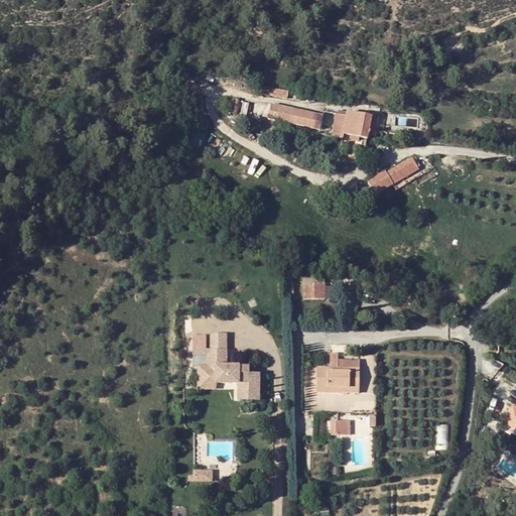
[(268,86),(266,93),(287,98),(289,91),(268,86)]
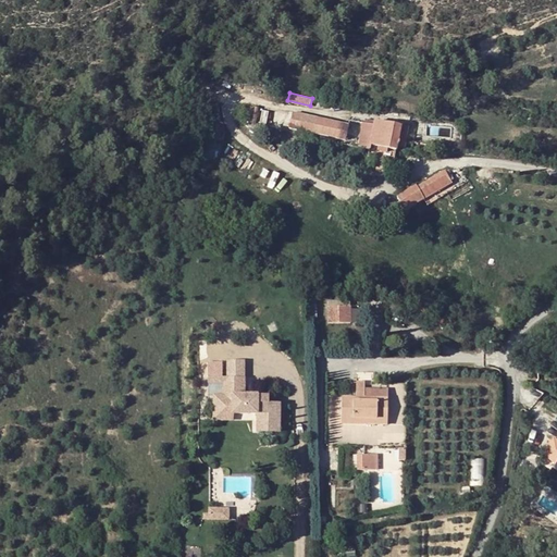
[(256,106),(250,119),(264,125),(270,112),(256,106)]
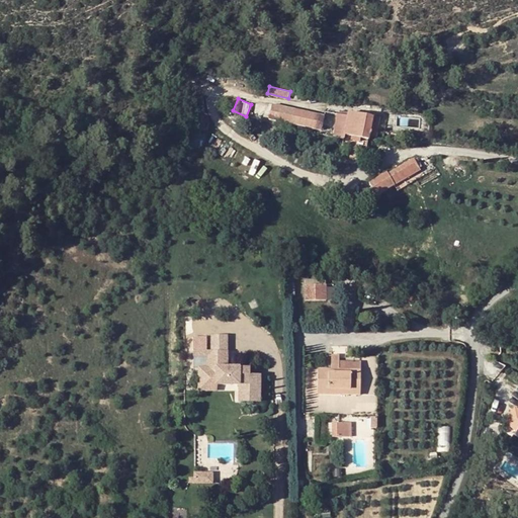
[(271,104),(268,118),(321,131),(325,116),(271,104)]
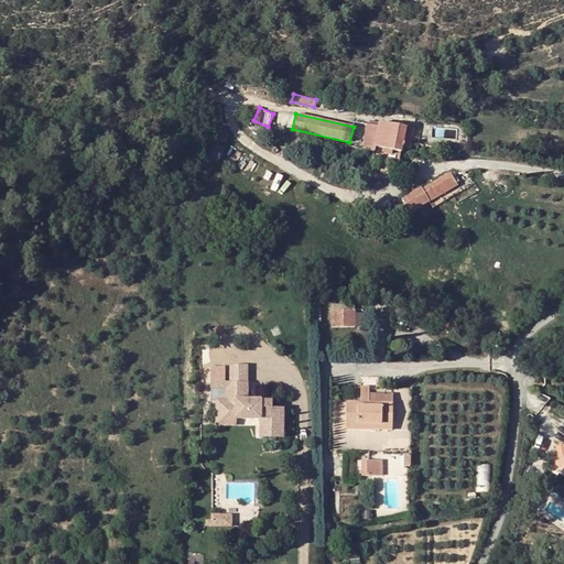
[(384,149),(393,150),(402,151),(402,149),(411,150),(414,129),(379,123),(378,127),(366,125),(362,150),(375,152),(376,148),(384,149)]
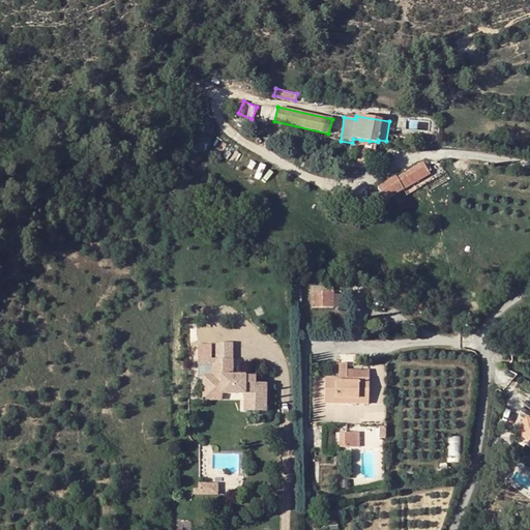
[(193,131),(193,140),(205,141),(205,133),(193,131)]
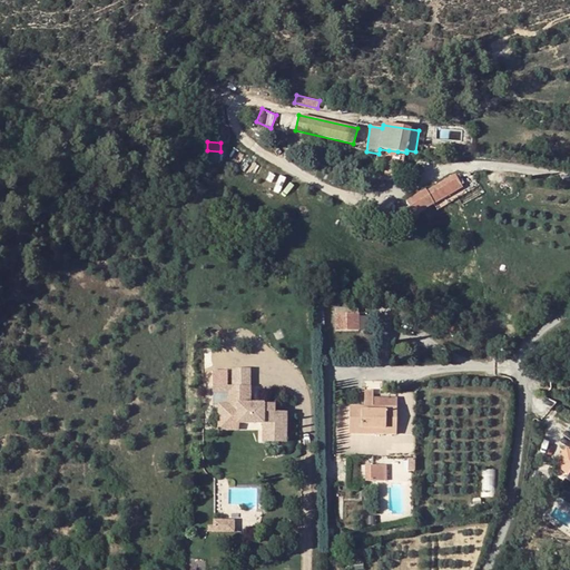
[(429,195),(433,204),(462,187),(457,178),(429,195)]
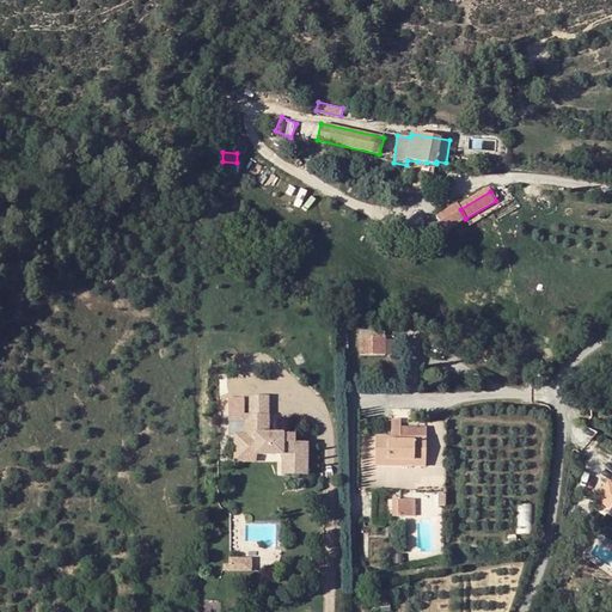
[(439,221),(445,231),(465,219),(460,209),(457,203),(436,216),(439,221)]
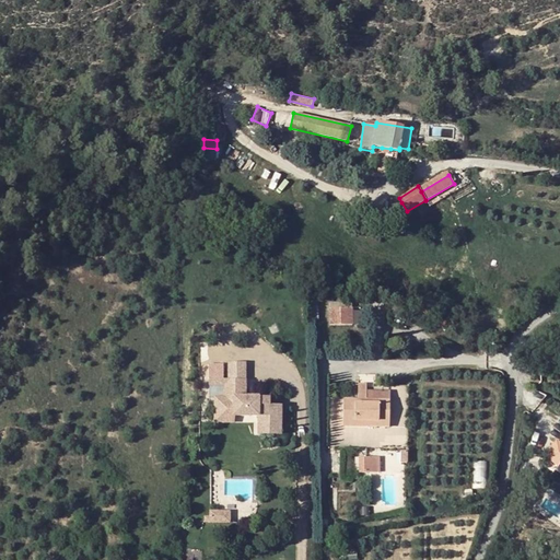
[(407,211),(401,202),(394,208),(398,217),(407,211)]
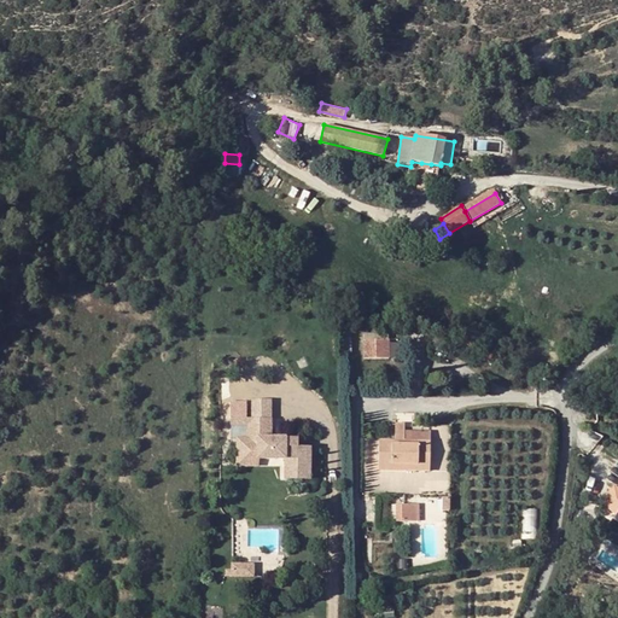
[(362,340),(362,359),(398,359),(398,340),(362,340)]
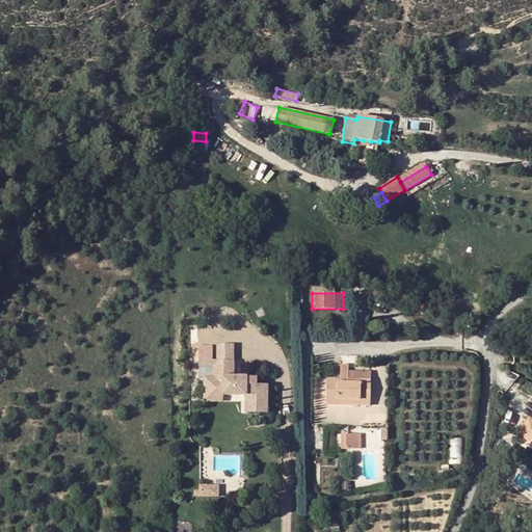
[(200,382),(200,396),(217,396),(217,400),(229,400),(241,400),(241,408),(250,408),(250,414),(263,414),(262,390),(250,390),(250,382),(228,382),(228,349),(212,349),(212,366),(213,366),(213,382),(209,382),(200,382)]
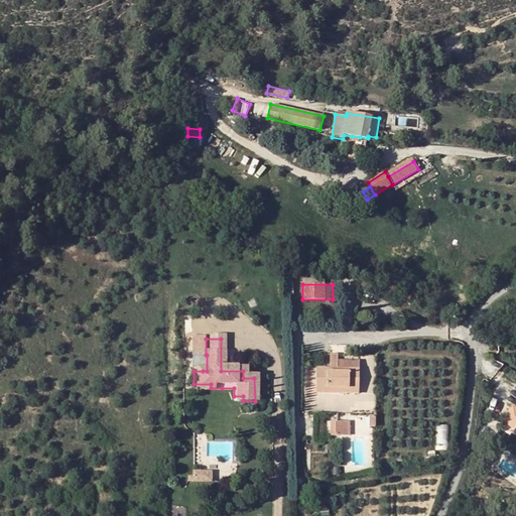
[(316,367),(316,392),(359,393),(359,367),(338,368),(338,360),(338,355),(331,354),(330,367),(316,367)]
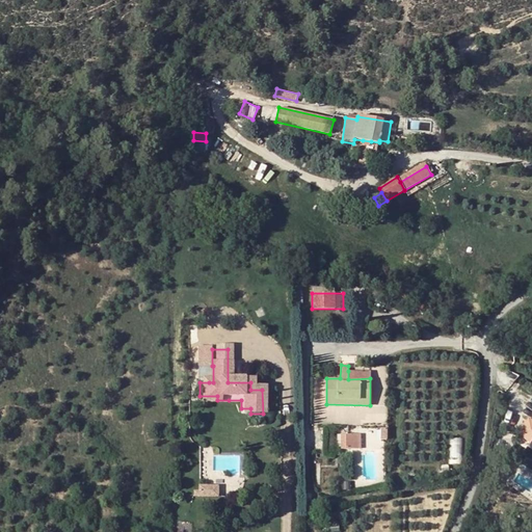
[(213,366),(212,366),(193,366),(193,371),(209,372),(209,382),(213,382),(213,366)]
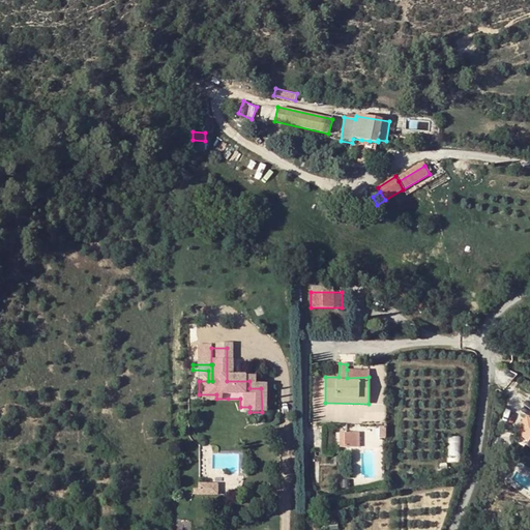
[(216,394),(199,394),(199,403),(227,403),(228,399),(216,399),(216,394)]
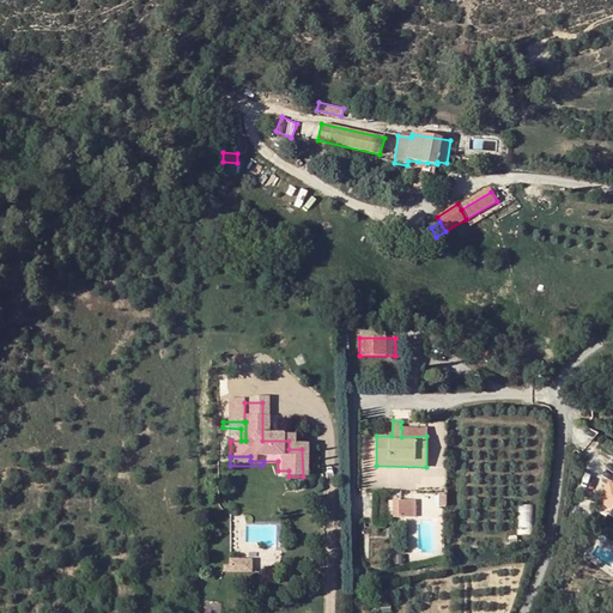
[(289,471),(278,471),(278,481),(302,481),(303,477),(289,477),(289,471)]
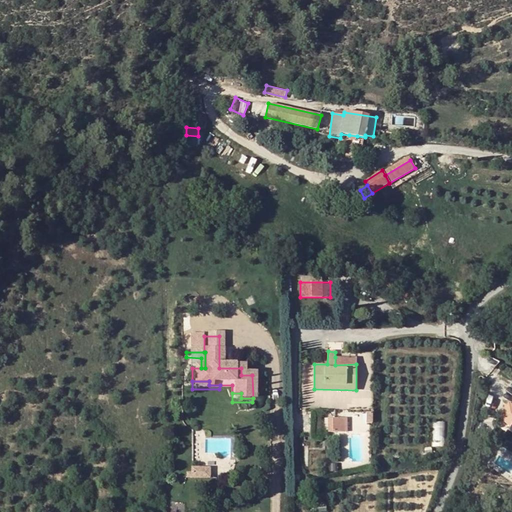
[(511,406),(508,404),(498,419),(511,427),(511,426),(511,424),(511,406)]
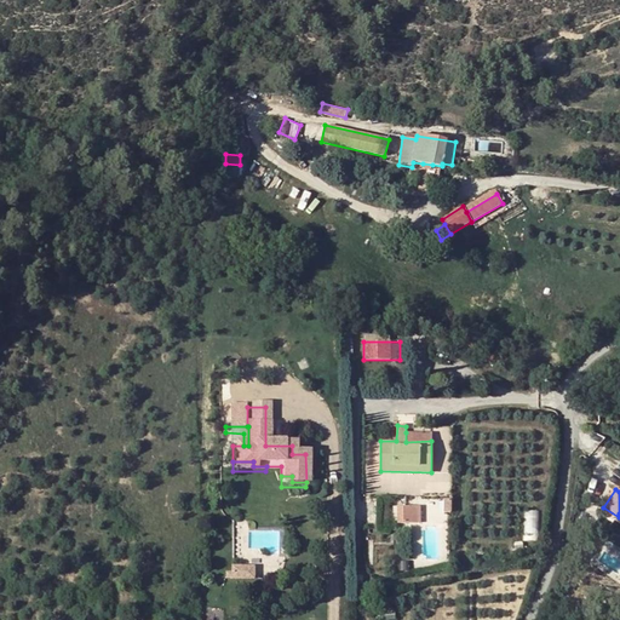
[(422,522),(422,504),(399,505),(399,522),(422,522)]
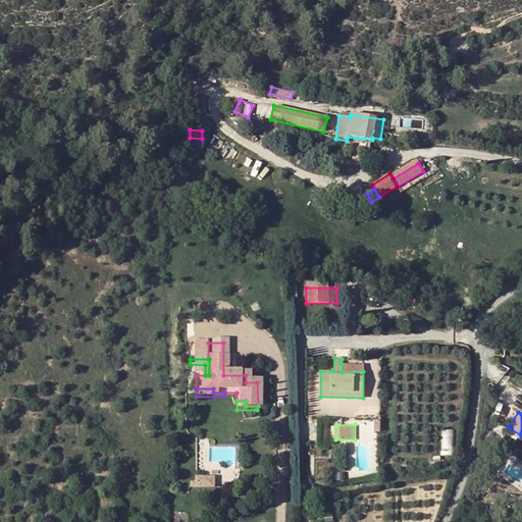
[(442,455),(455,455),(455,429),(442,429),(442,455)]
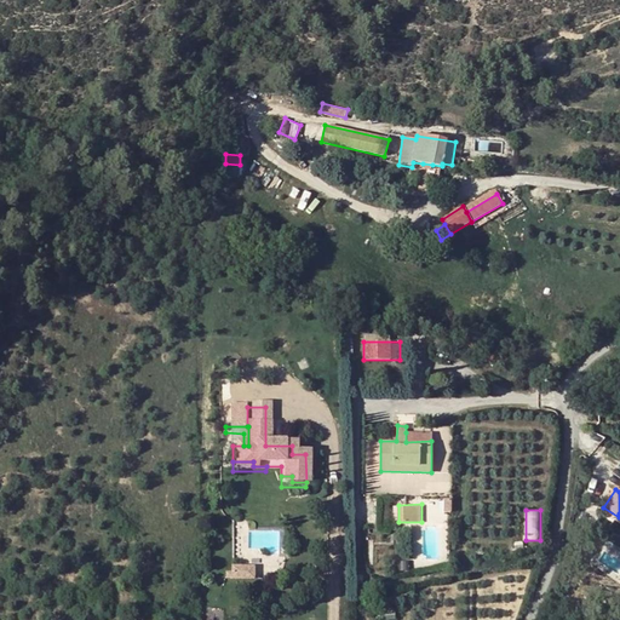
[(231,579),(256,578),(256,564),(231,564),(231,579)]
